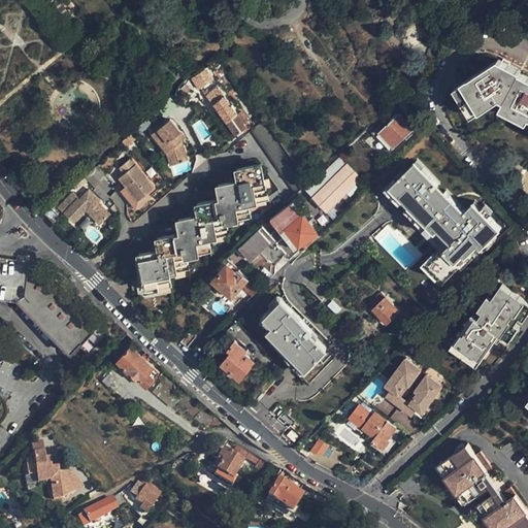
[(206,67),(192,76),(200,88),(215,78),(206,67)]
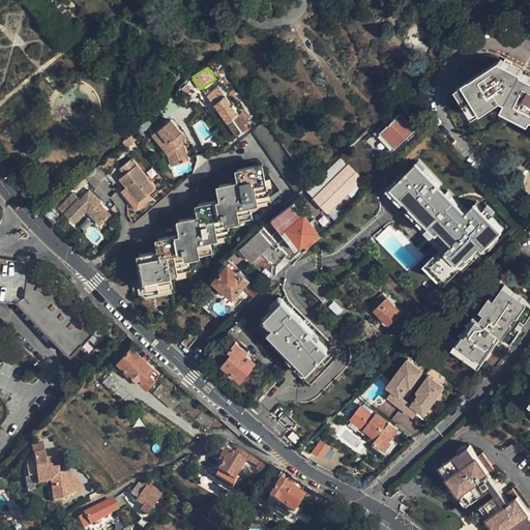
[(529,88),(514,81),(516,78),(498,67),(452,94),(471,124),(500,107),(503,108),(499,115),(526,131),(529,125),(529,126),(529,88)]
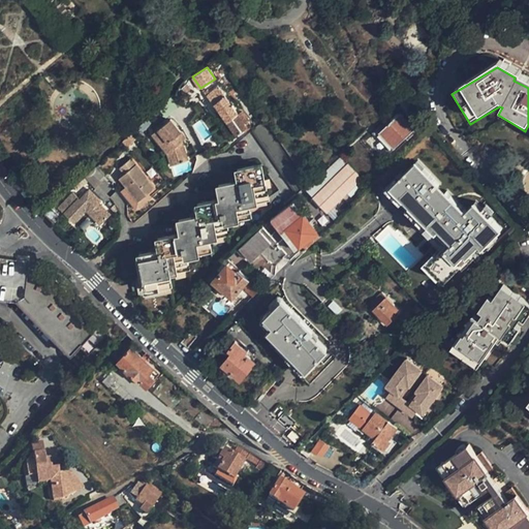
[(216,101),(226,94),(220,85),(208,93),(214,102),(216,101)]
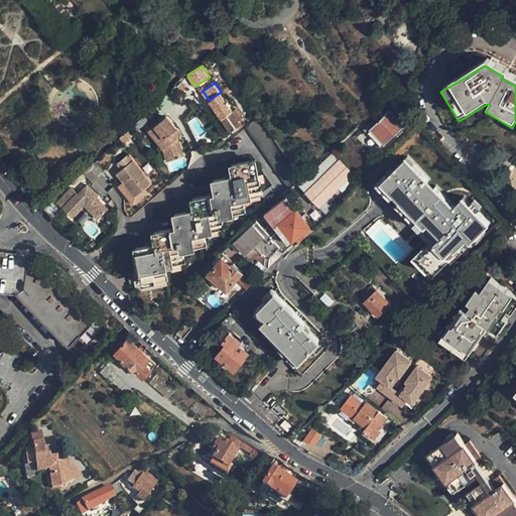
[(242,123),(221,92),(211,99),(230,130),(242,123)]
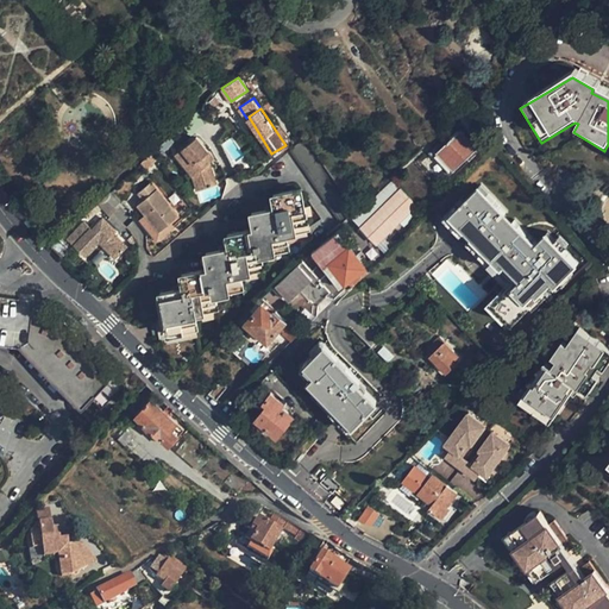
[(196,112),(202,124),(207,120),(199,110),(196,112)]
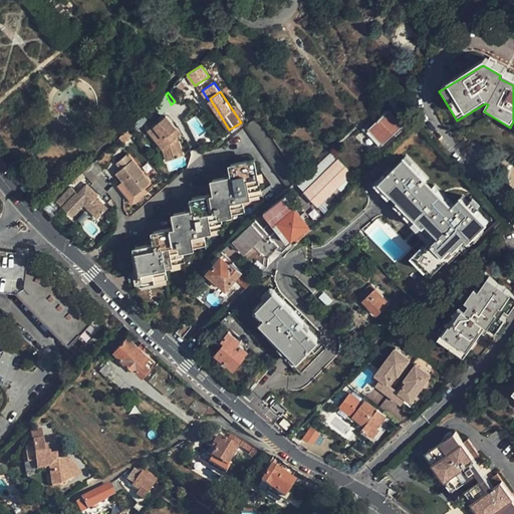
[(166,109),(171,104),(166,94),(159,101),(166,109)]
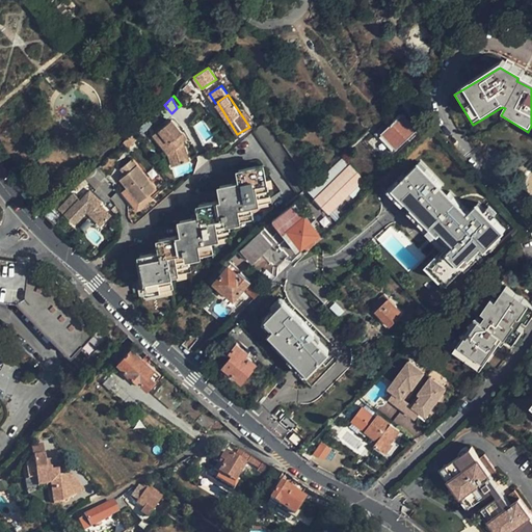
[(237,134),(217,102),(215,103),(208,108),(229,139),(237,134)]
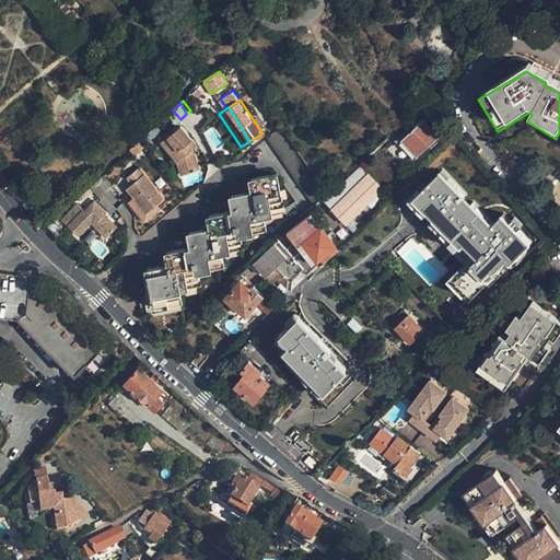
[(413,161),(440,138),(423,120),(410,132),(407,129),(395,140),(413,161)]
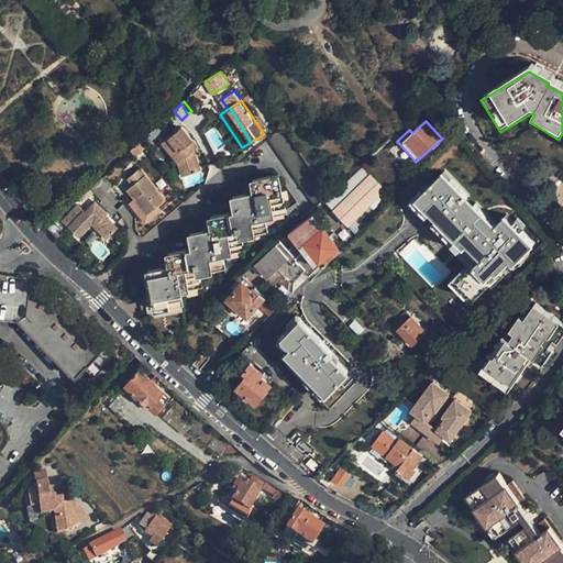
[(194,152),(192,150),(188,145),(192,142),(180,128),(163,144),(178,163),(184,175),(201,169),(194,152)]
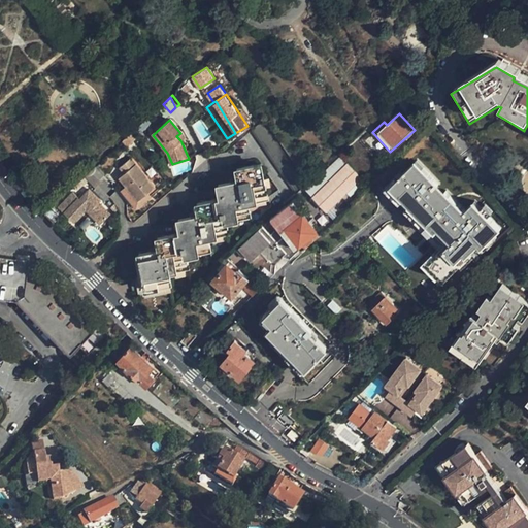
[(296,192),(306,183),(262,120),(252,129),(296,192)]
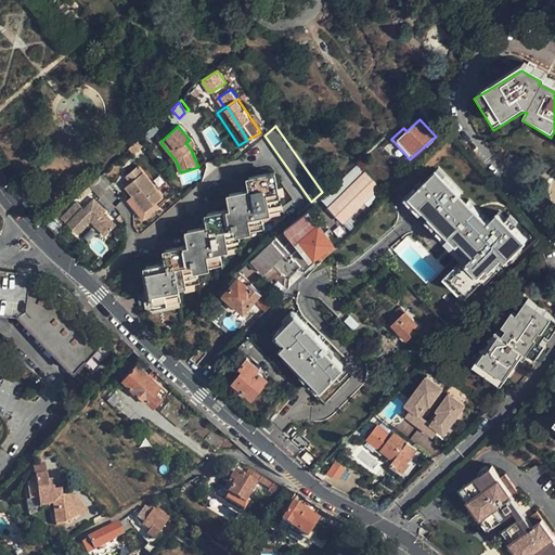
[(150,130),(143,136),(149,140),(154,134),(150,130)]
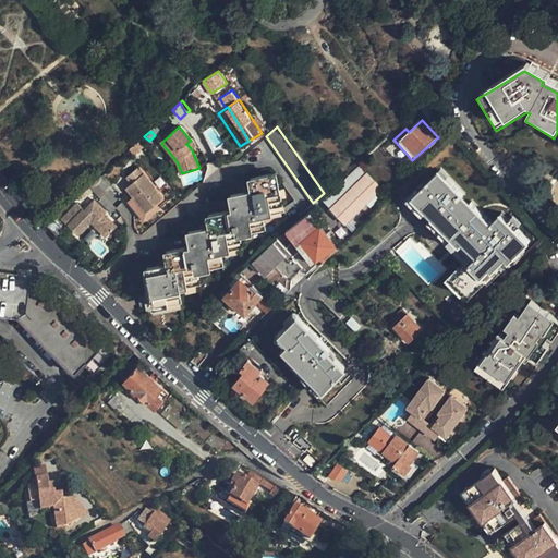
[(162,197),(138,166),(125,176),(130,182),(124,186),(144,211),(162,197)]
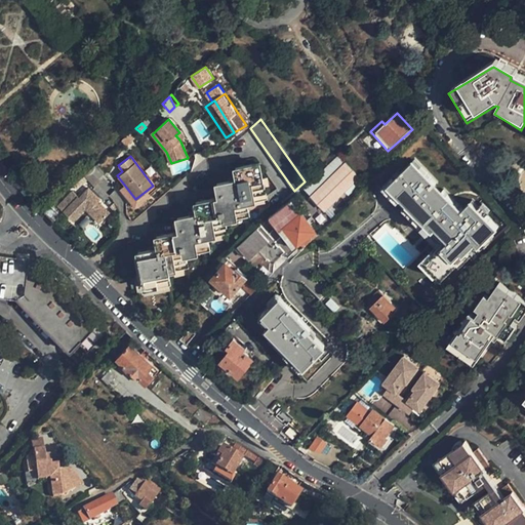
[(311,196),(342,165),(337,161),(334,157),(304,188),(311,196)]
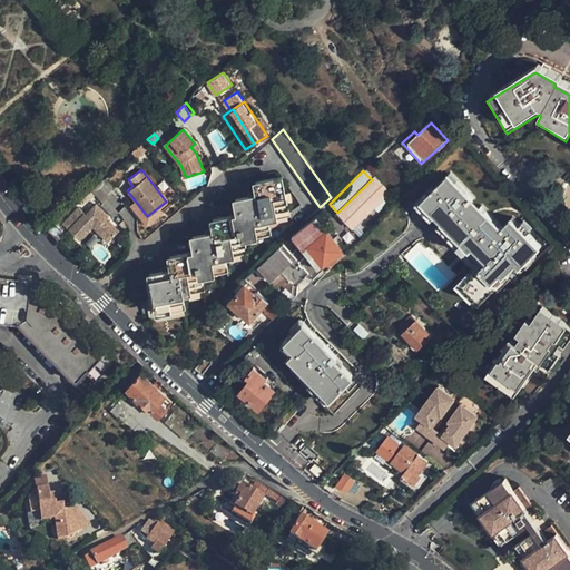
[(482,266),(495,279),(505,271),(508,273),(520,261),(524,265),(544,245),(514,215),(504,225),(451,173),(424,198),(488,262),(482,266)]
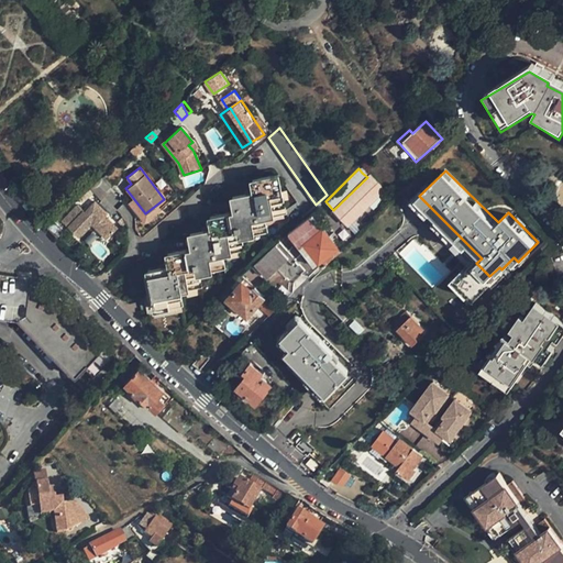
[(372,174),(367,177),(333,210),(349,224),(381,194),(387,200),(392,196),(372,174)]
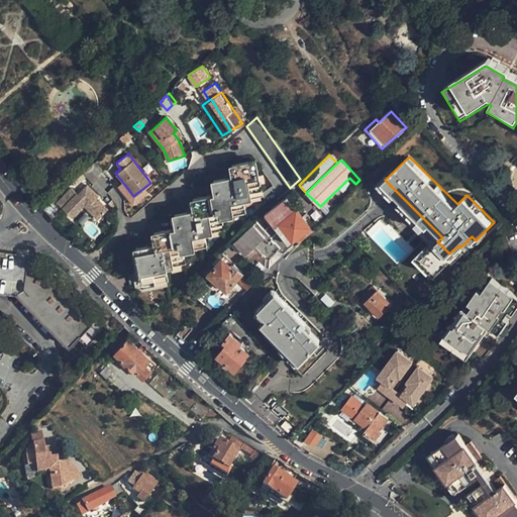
[(222,228),(220,216),(243,211),(241,199),(260,195),(253,162),(253,161),(231,165),(233,177),(213,181),(215,195),(192,199),(194,211),(174,214),(176,228),(169,230),(153,232),(156,244),(134,248),(136,255),(121,257),(123,273),(138,271),(141,284),(165,280),(163,267),(182,263),(180,249),(204,245),(202,232),(222,228)]
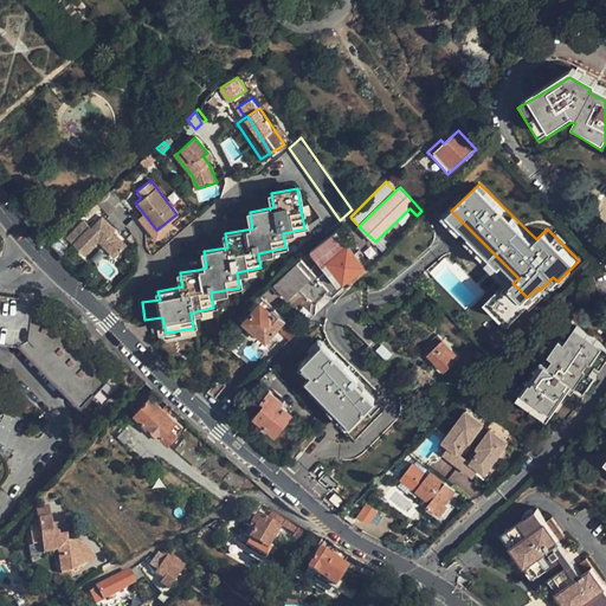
[(113,208),(122,200),(113,189),(98,202),(122,227),(127,224),(113,208)]
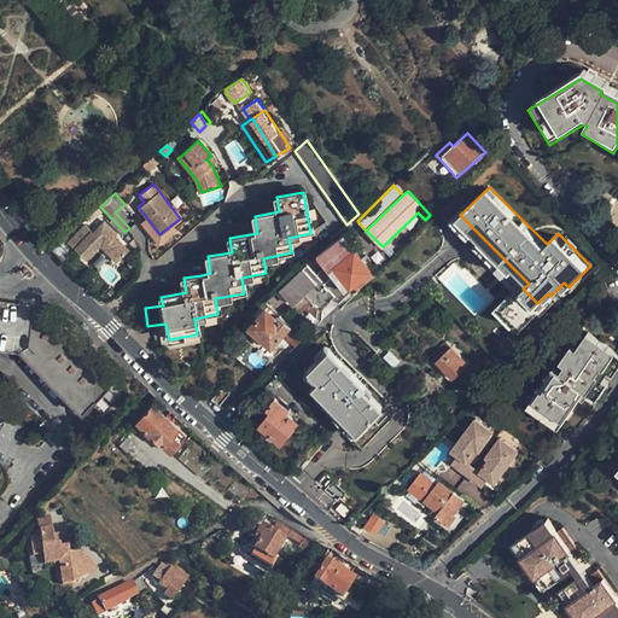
[(129,252),(116,239),(118,237),(105,223),(94,234),(85,226),(68,243),(86,261),(100,248),(117,264),(129,252)]
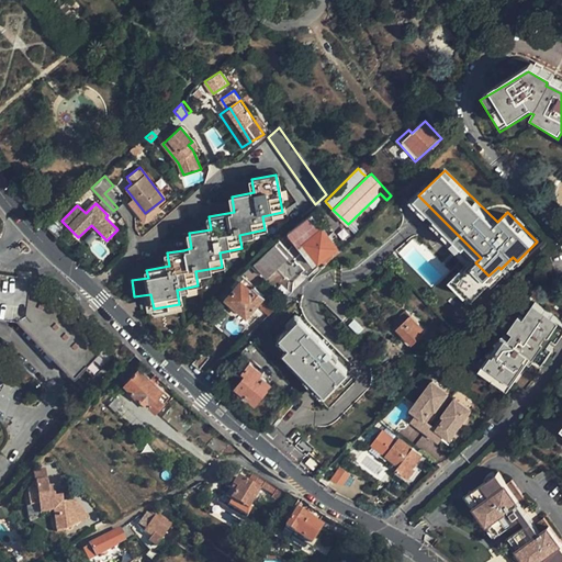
[(319,260),(326,266),(333,258),(340,251),(311,214),(289,232),(313,265),(319,260)]
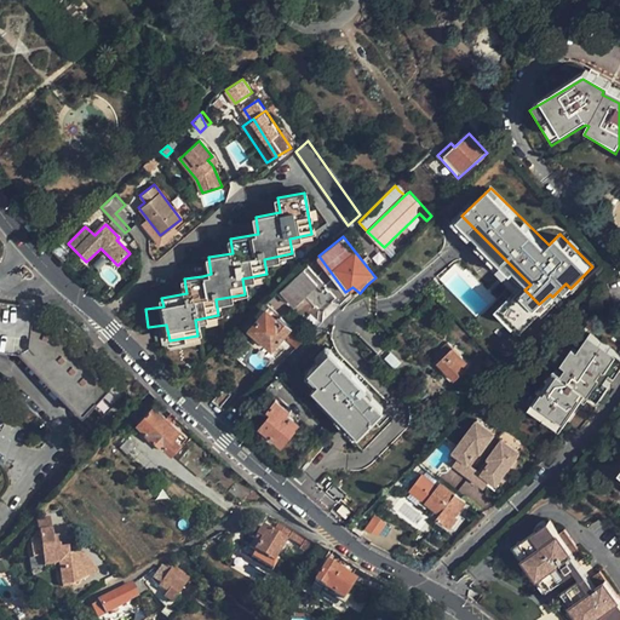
[(294,304),(315,283),(303,271),(282,292),(294,304)]
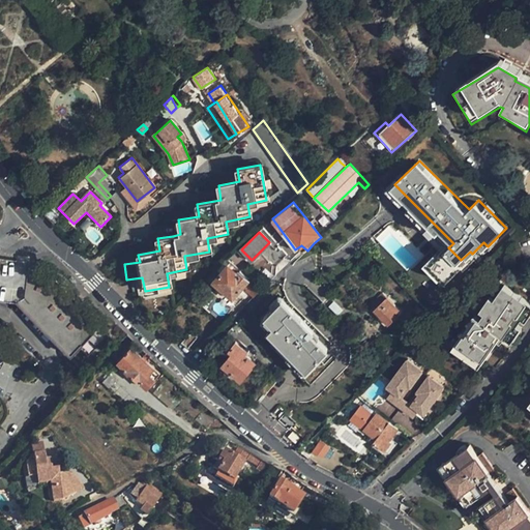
[(110,333),(62,286),(55,278),(52,276),(50,275),(47,274),(45,274),(37,273),(33,268),(28,268),(29,261),(0,257),(0,292),(19,295),(24,299),(29,304),(24,310),(80,363),(110,333)]
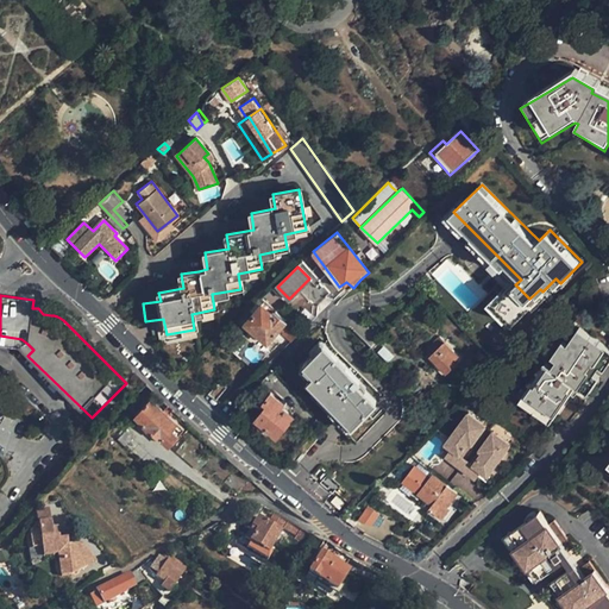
[(286,319),(275,309),(270,314),(261,305),(246,319),(268,338),(277,327),(286,319)]
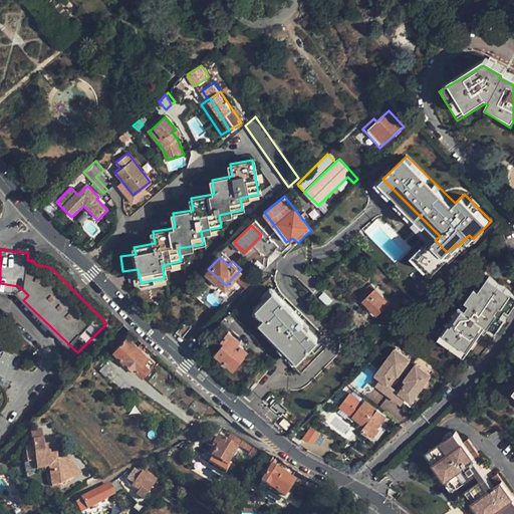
[(208,269),(204,265),(195,273),(223,300),(241,283),(234,276),(226,285),(208,269)]
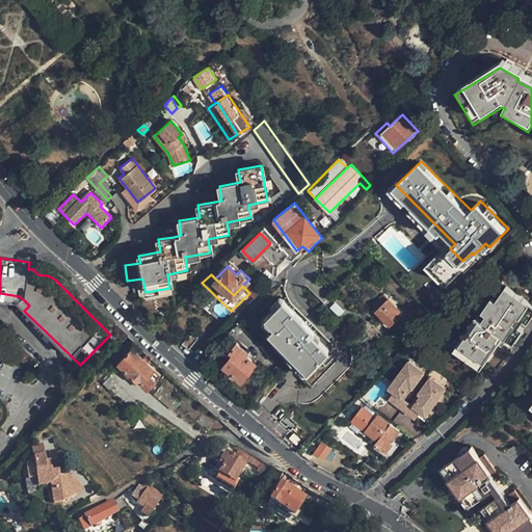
[(261,291),(249,278),(242,286),(255,297),(261,291)]
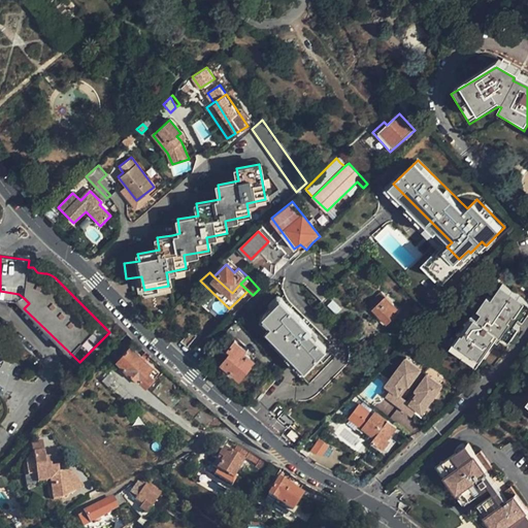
[(504,337),(526,304),(499,285),(476,318),(471,315),(453,339),(481,360),(499,334),(504,337)]
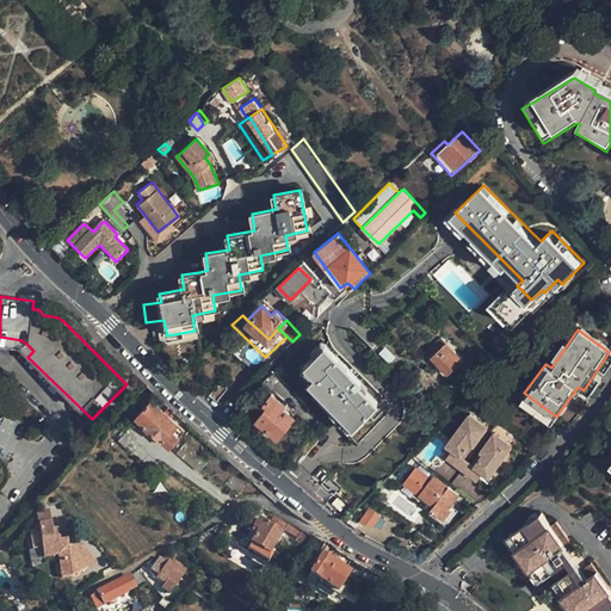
[(355,425),(378,402),(359,383),(363,380),(326,343),(304,364),(315,376),(310,380),(355,425)]
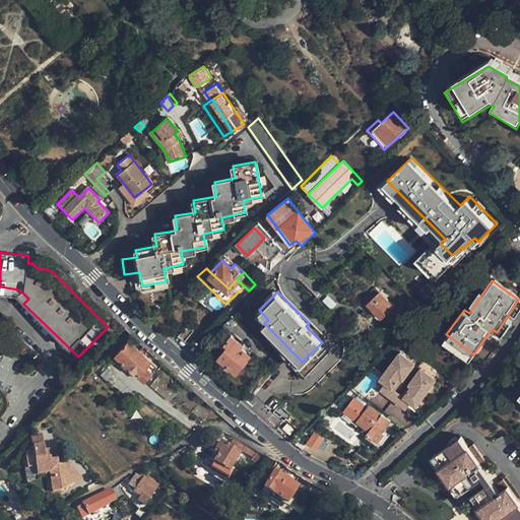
[(369,303),(382,317),(394,307),(381,291),(369,303)]
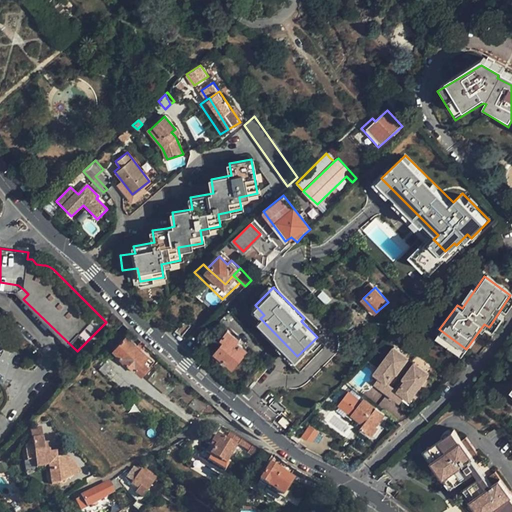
[(170,335),(177,341),(186,330),(180,324),(170,335)]
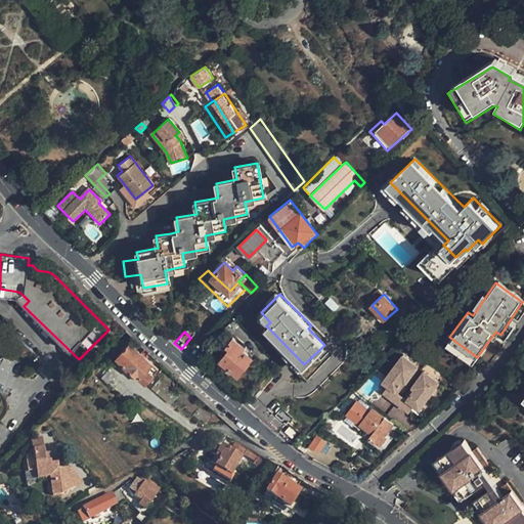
[(254,356),(243,346),(245,344),(235,337),(228,344),(231,347),(221,358),(238,374),(254,356)]
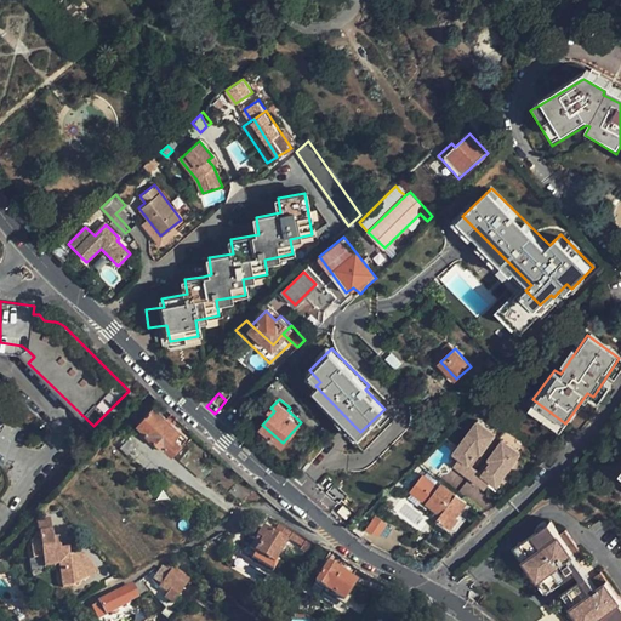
[(171,454),(187,439),(153,406),(138,422),(171,454)]
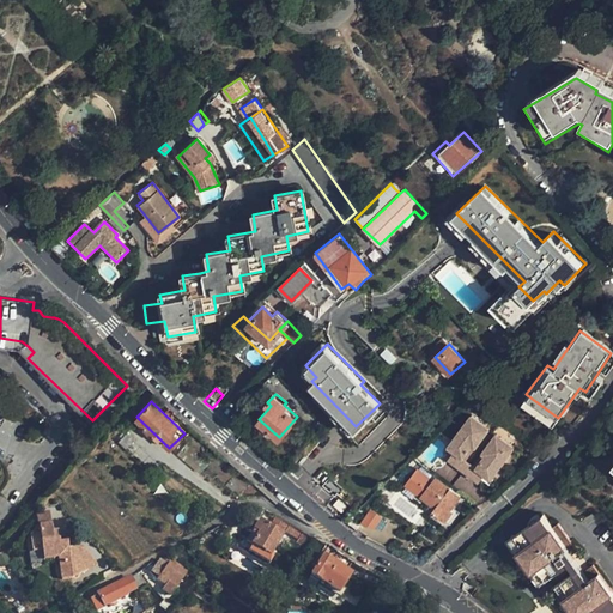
[(491,479),(515,450),(473,416),(449,444),(455,450),(449,457),(479,483),(485,474),(491,479)]
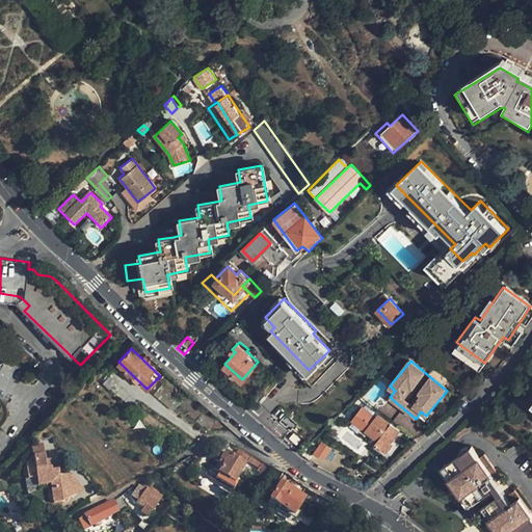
[(399,432),(391,424),(377,414),(373,418),(362,408),(351,421),(366,432),(364,434),(384,450),(399,432)]
